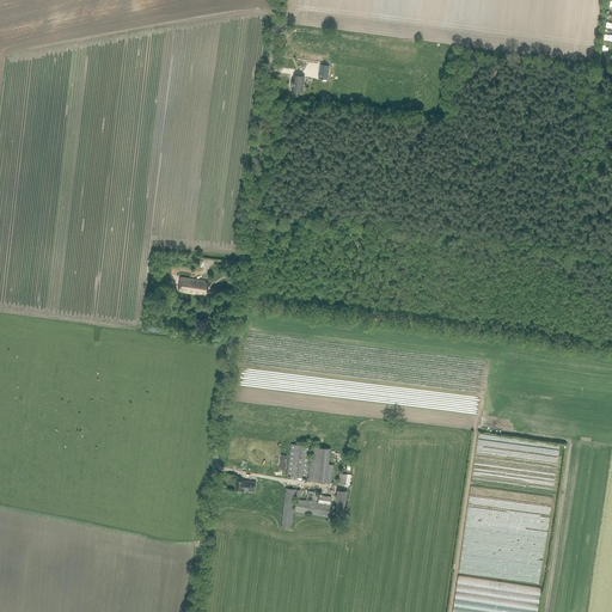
[(324,36),(323,42),(328,43),(328,46),(338,47),(341,37),(329,35),(329,36),(324,36)]
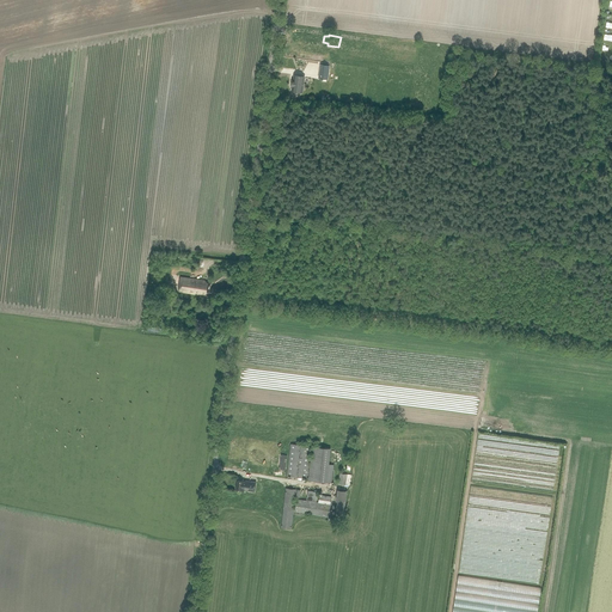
[(349,35),(349,44),(369,47),(371,37),(349,35)]
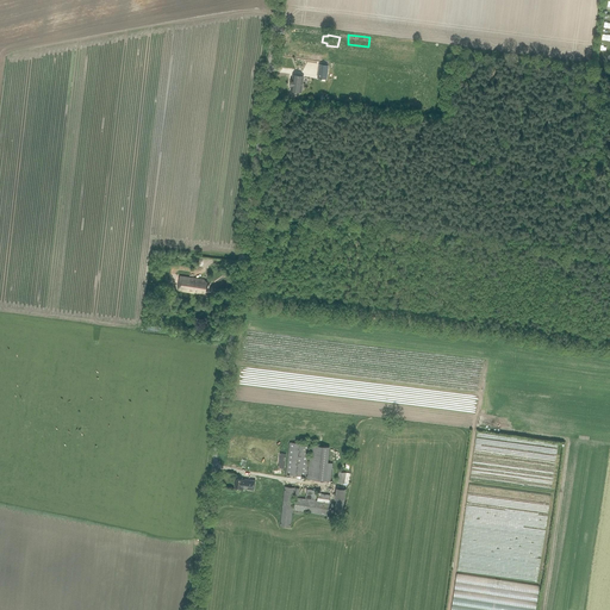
[(306,57),(306,60),(338,63),(340,53),(303,48),(302,56),(306,57)]
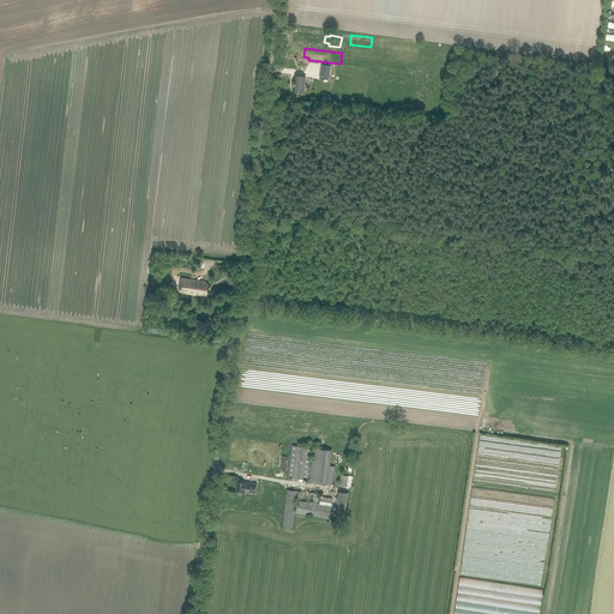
[(321,65),(319,78),(327,79),(330,66),(321,65)]
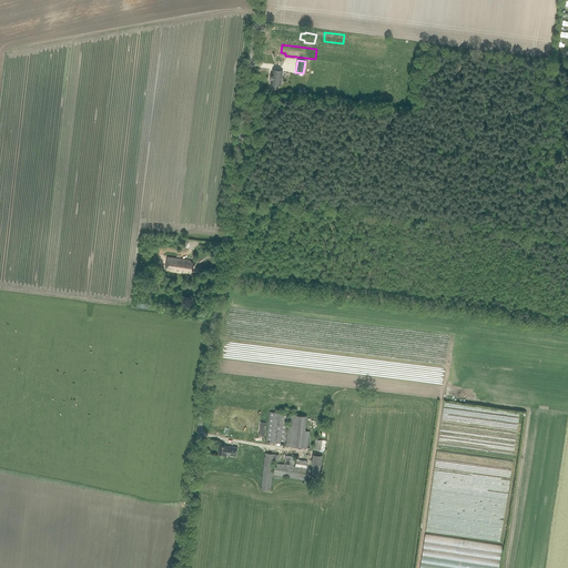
[(271,80),(272,81),(271,83),(272,83),(272,84),(280,85),(282,72),(274,70),(273,74),(272,74),(271,80)]
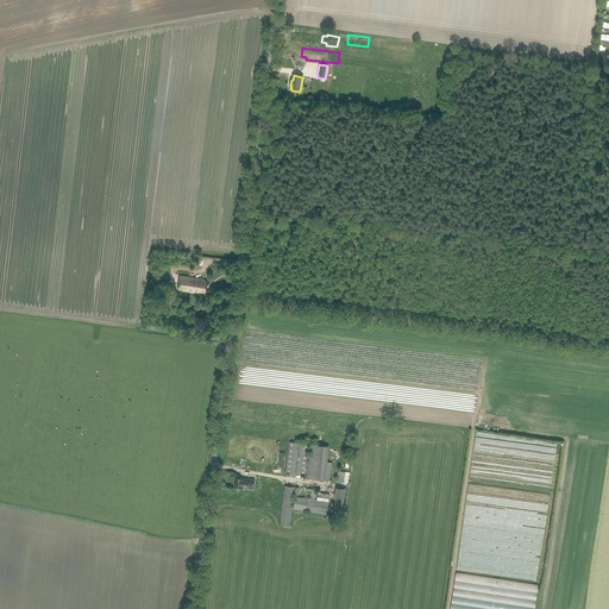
[(211,283),(209,282),(206,281),(206,280),(180,276),(177,290),(208,295),(208,293),(211,294),(212,287),(209,287),(209,286),(211,283)]
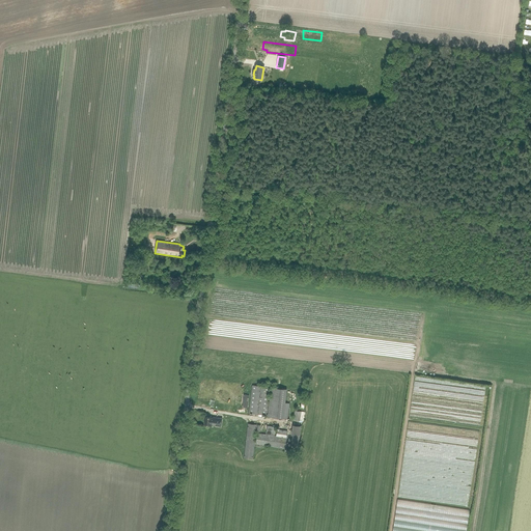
[(249,413),(267,415),(270,387),(252,385),(249,413)]
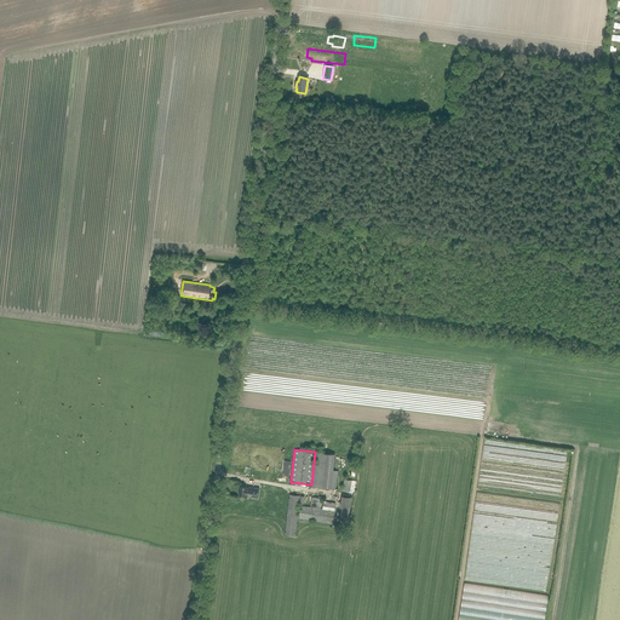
[(316,453),(313,487),(337,489),(338,471),(334,470),(336,454),(316,453)]
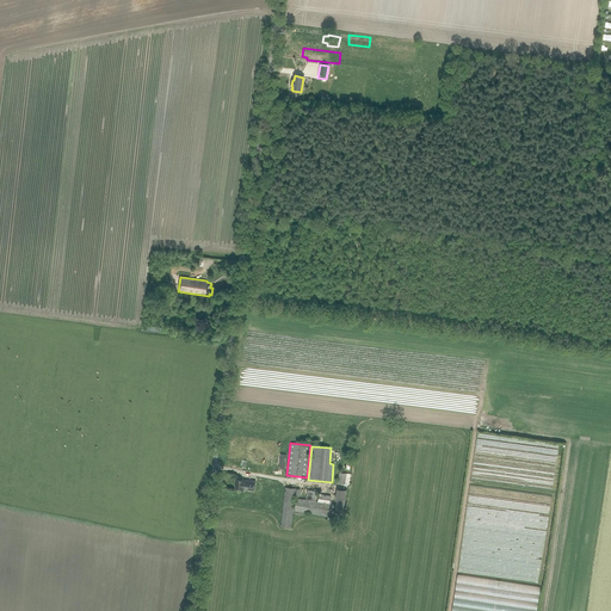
[(246,480),(246,481),(236,480),(235,489),(245,491),(245,489),(254,492),(255,481),(246,480)]
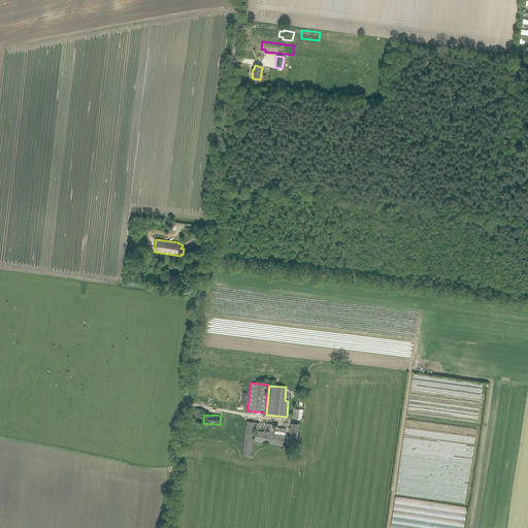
[(252,456),(256,422),(246,421),(242,455),(252,456)]
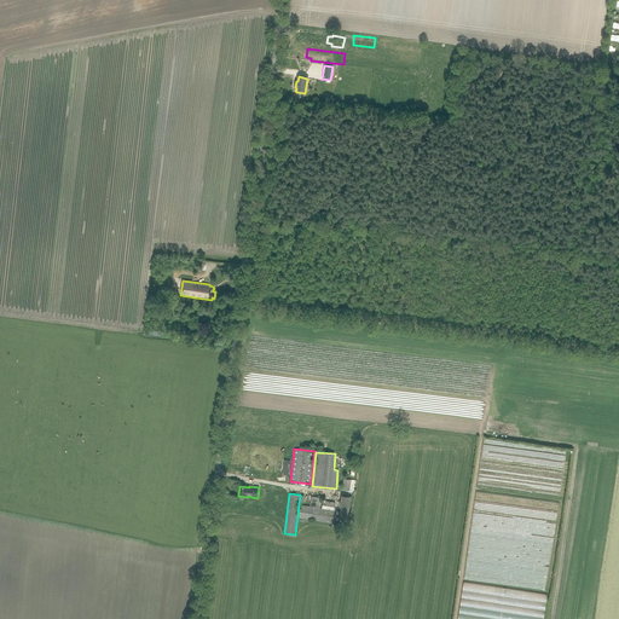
[(345,495),(341,521),(351,522),(354,496),(345,495)]
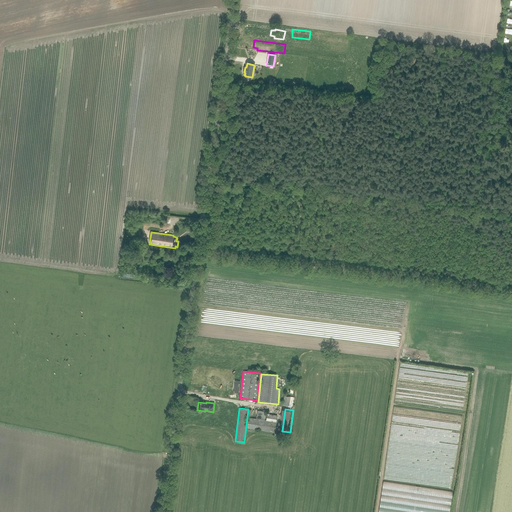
[(266,420),(248,417),(247,428),(275,433),(277,422),(276,422),(277,416),(267,414),(266,420)]
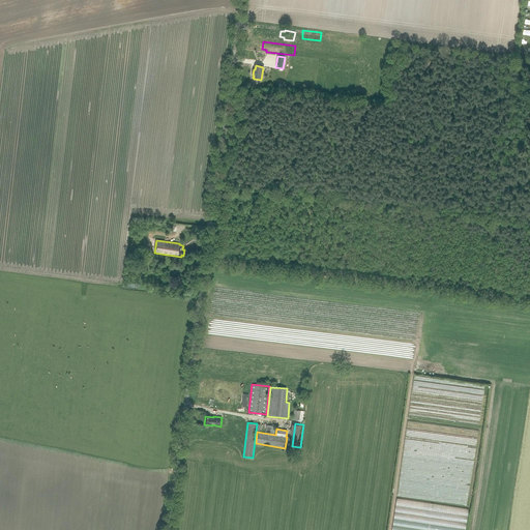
[(398,499),(392,529),(467,529),(470,508),(398,499)]
